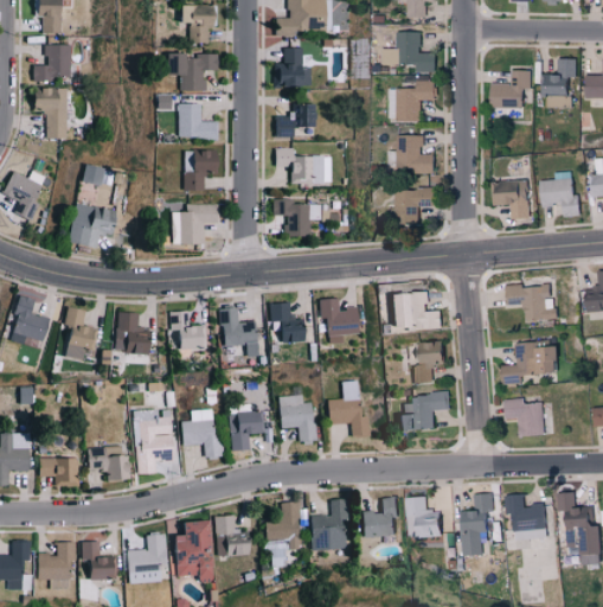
[(62,32),(59,0),(32,0),(33,14),(42,14),(43,33),(62,32)]
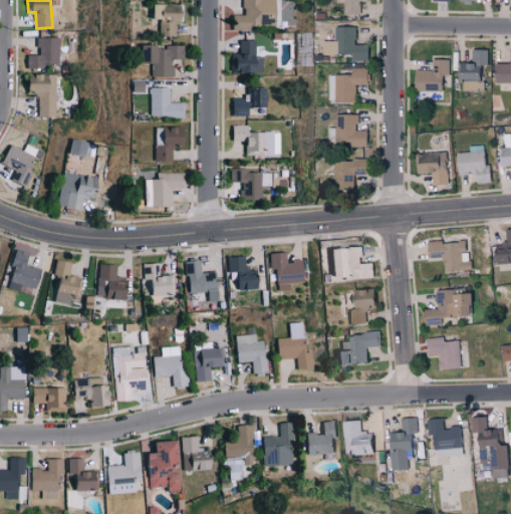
[(231,14),(231,29),(249,29),(249,26),(275,25),(273,0),(243,0),(244,14),(231,14)]
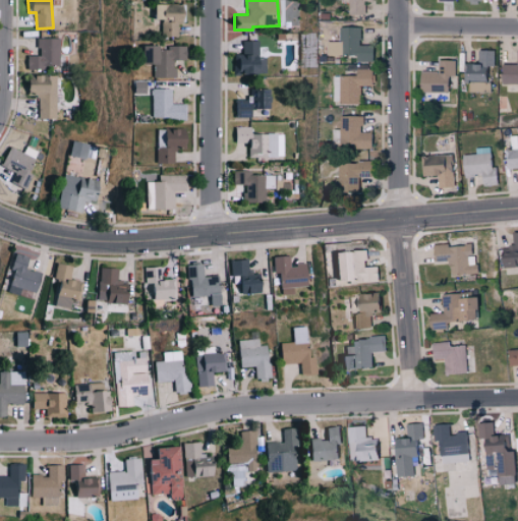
[(376,0),(343,0),(344,1),(351,1),(351,14),(367,15),(368,1),(377,1),(376,0)]
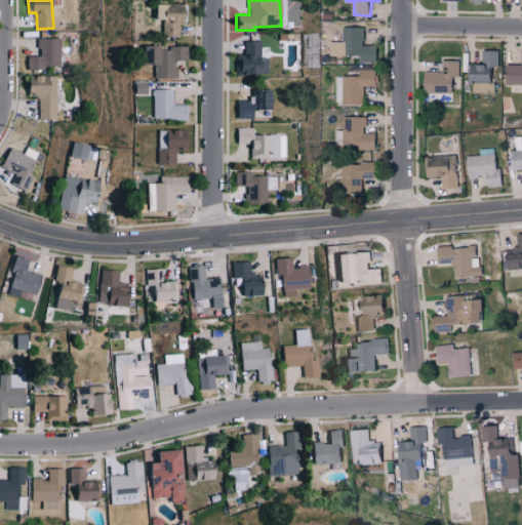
[(163,36),(179,37),(179,22),(186,22),(187,3),(152,3),(152,17),(163,18),(163,36)]
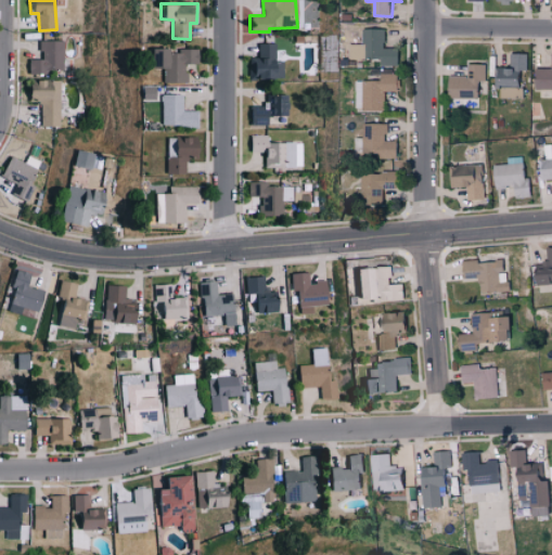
[(383,65),(400,66),(400,49),(386,48),(387,29),(367,28),(366,59),(383,59),(383,65)]
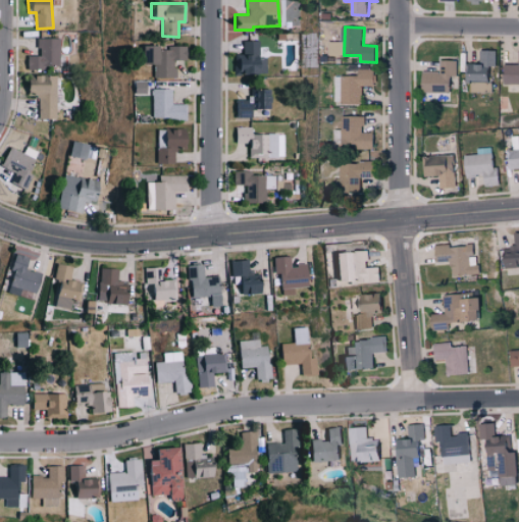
[(60,38),(40,38),(40,55),(28,55),(28,68),(60,67),(60,38)]
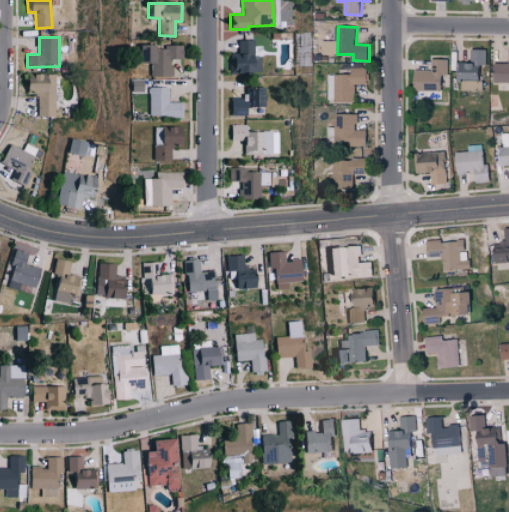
[(255,39),(238,40),(239,52),(230,53),(231,72),(262,71),(261,55),(255,55),(255,39)]
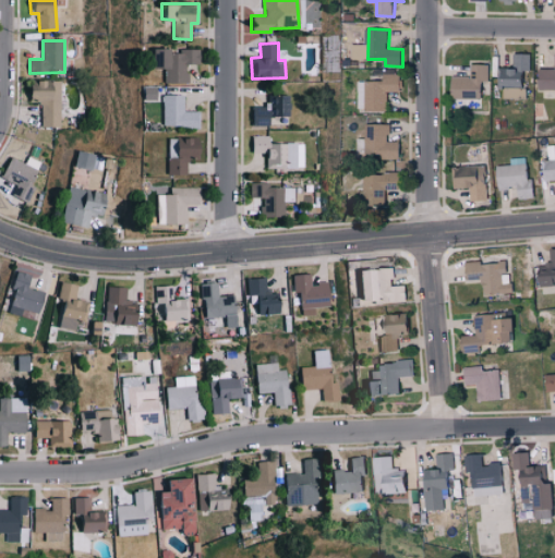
[(200,48),(181,48),(181,52),(168,52),(168,47),(148,48),(149,68),(165,68),(165,83),(189,82),(189,63),(200,63),(200,48)]
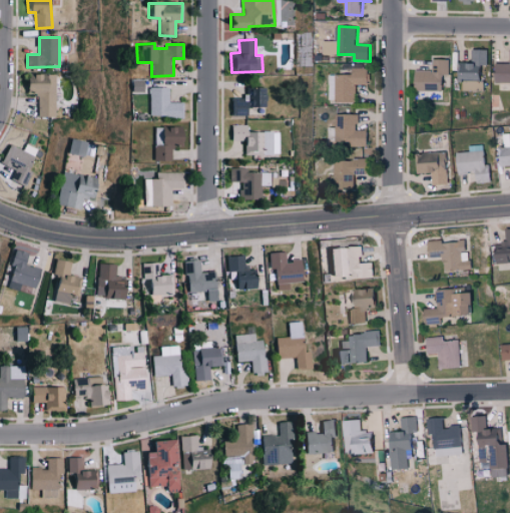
[(489,64),(489,49),(473,49),(473,62),(459,63),(460,79),(479,79),(479,65),(489,64)]
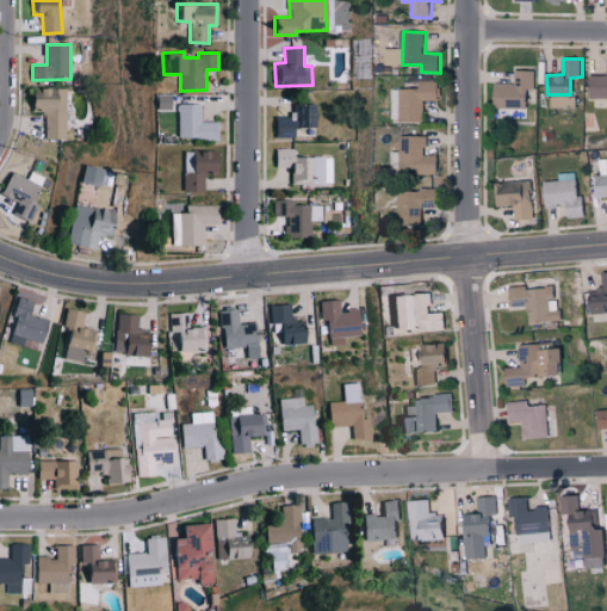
[(537,71),(518,71),(518,84),(495,84),(494,107),(526,109),(527,88),(537,88),(537,71)]
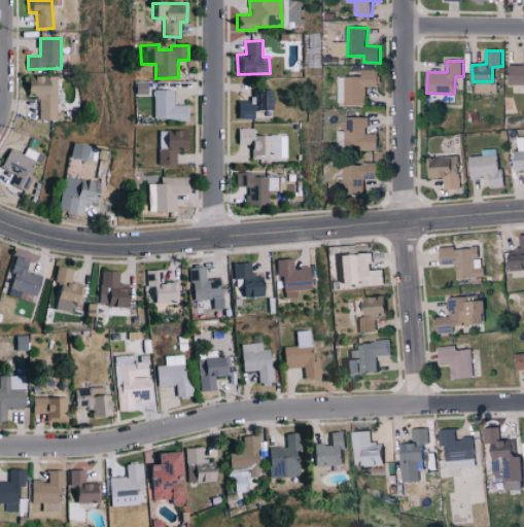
[(523,65),(510,65),(509,84),(523,84),(523,65)]
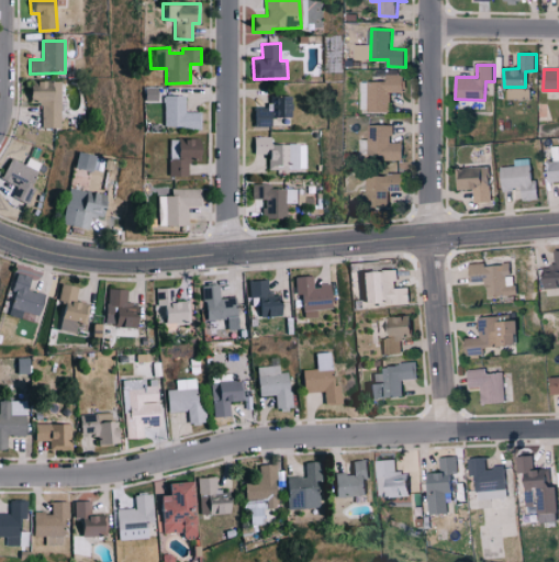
[(387,81),(364,82),(364,111),(392,111),(392,92),(404,92),(404,75),(387,75),(387,81)]
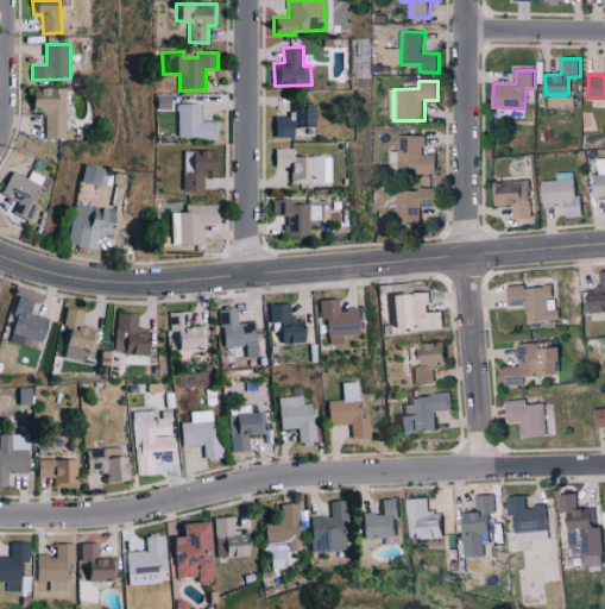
[(68,88),(29,87),(29,107),(46,107),(46,138),(67,138),(68,88)]
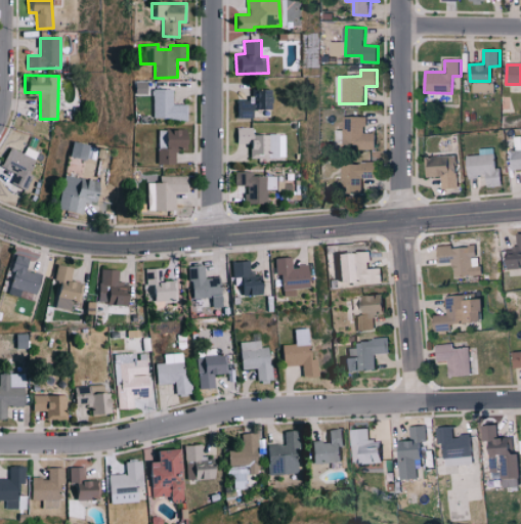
[(173,89),(154,88),(154,119),(187,119),(187,104),(172,104),(173,89)]
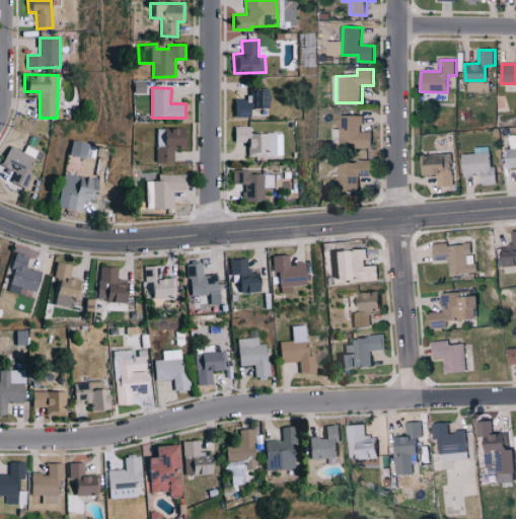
[(270,88),(249,87),(249,99),(234,99),(234,117),(249,117),(249,108),(270,108),(270,88)]
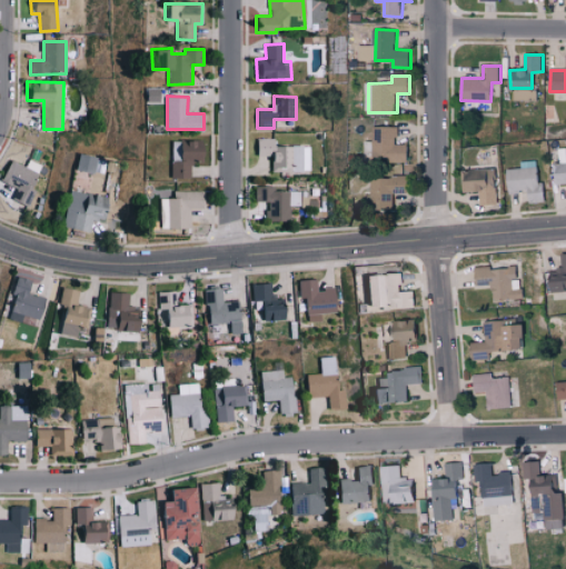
[(407,161),(408,145),(398,143),(399,127),(375,126),(374,160),(407,161)]
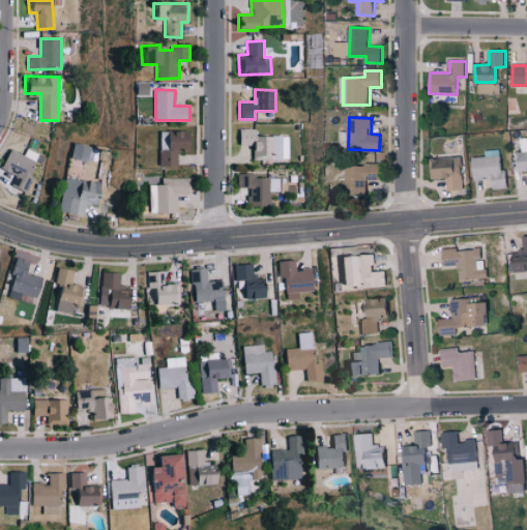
[(256,129),(239,128),(239,145),(254,146),(253,158),(283,159),(284,136),(256,135),(256,129)]
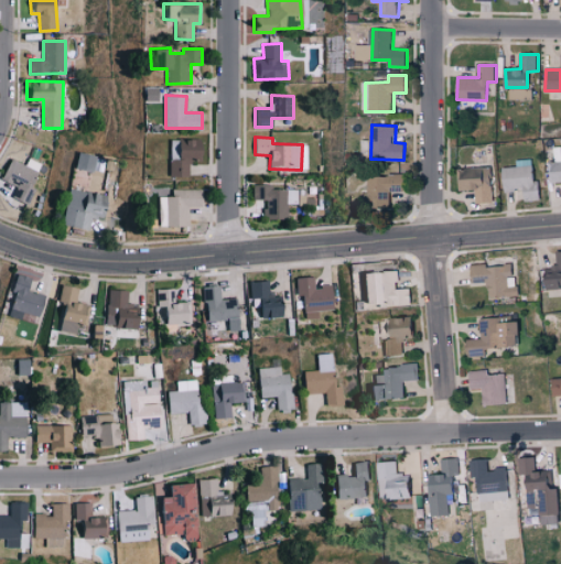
[(171,175),(190,176),(190,160),(200,160),(200,139),(171,139),(171,175)]
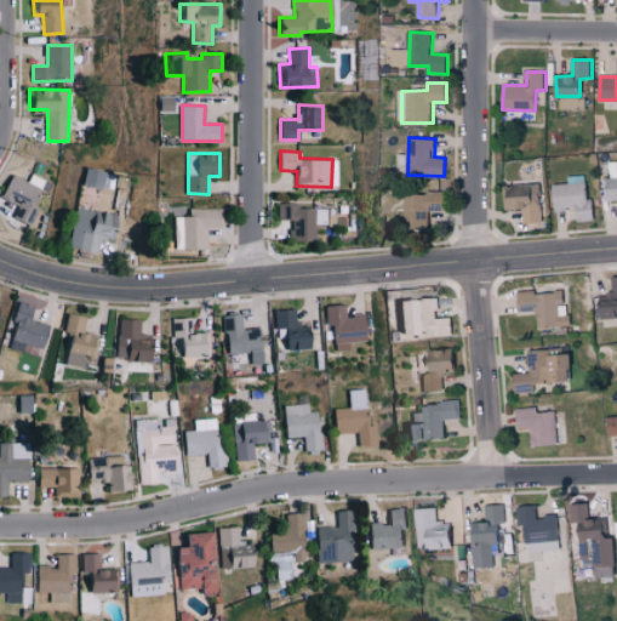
[(616,161),(610,163),(611,177),(604,177),(605,201),(616,199),(616,161)]
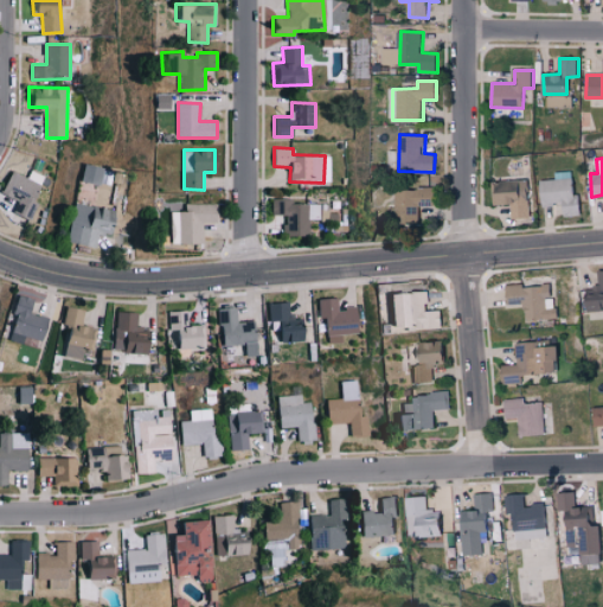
[(98,185),(103,168),(82,163),(77,179),(98,185)]
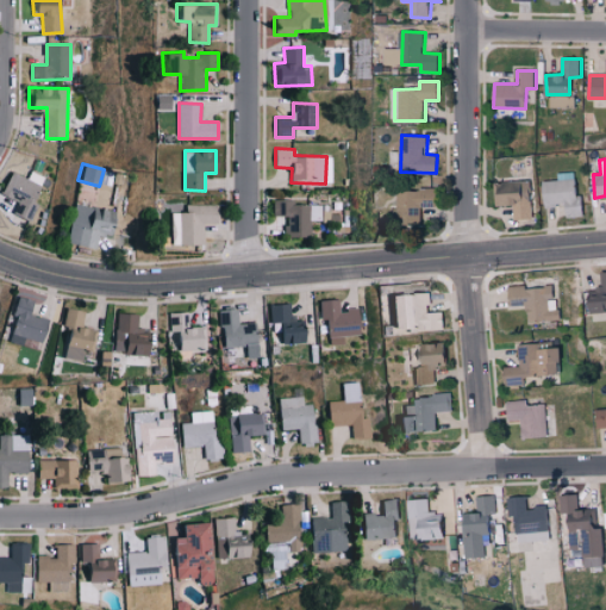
[(44,176),(31,170),(27,178),(11,170),(1,192),(20,200),(14,215),(31,222),(38,205),(32,203),(44,176)]
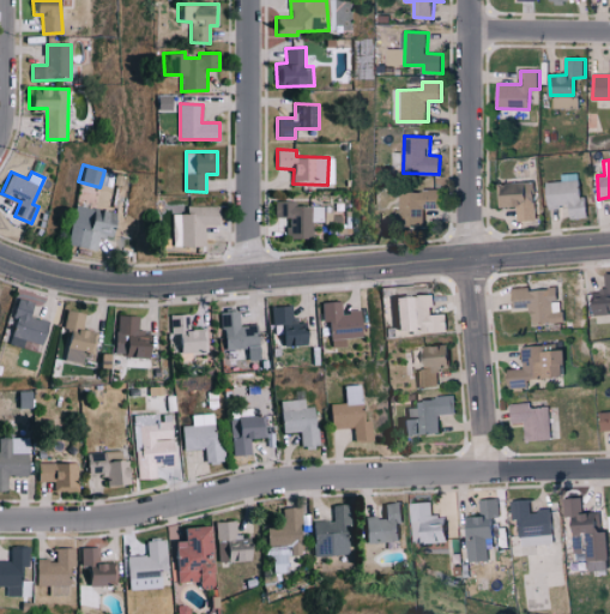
[(547,182),(548,208),(568,206),(569,218),(584,217),(581,174),(563,174),(563,182),(547,182)]
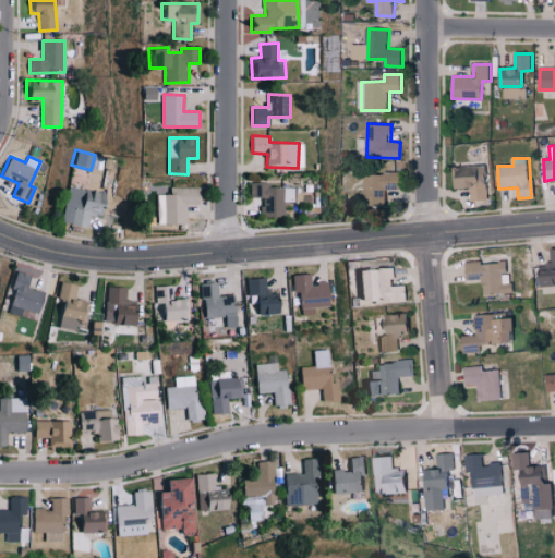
[(454,167),(455,187),(472,187),(472,202),(490,201),(487,162),(466,164),(466,167),(454,167)]
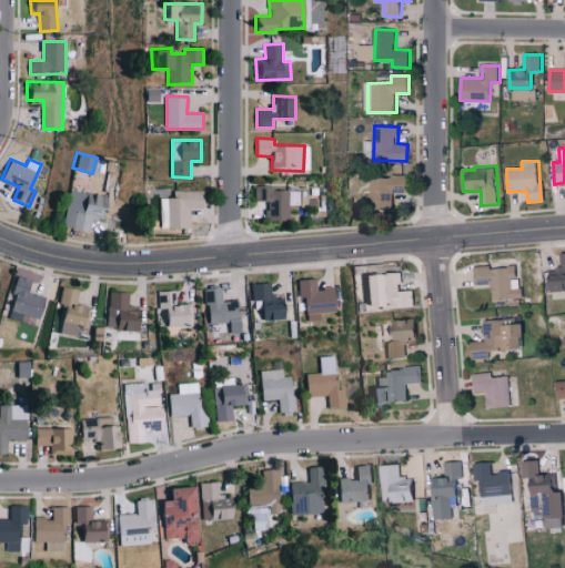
[(373,210),(395,209),(394,193),(407,192),(407,175),(372,178),(373,210)]
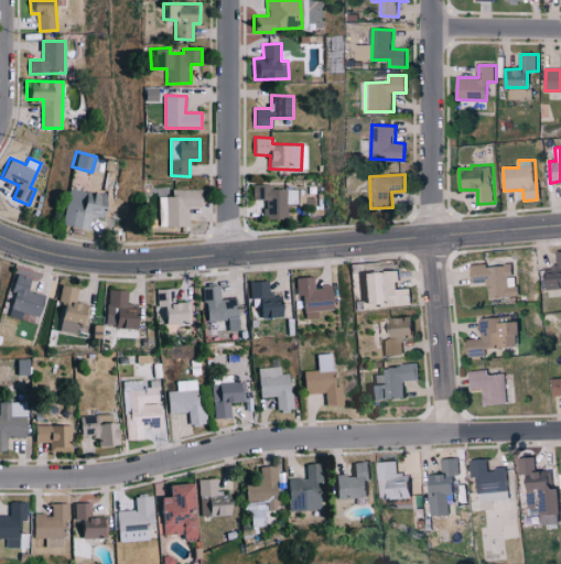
[(268,218),(289,218),(289,203),(300,203),(300,190),(273,188),(273,185),(255,185),(255,199),(268,199),(268,218)]
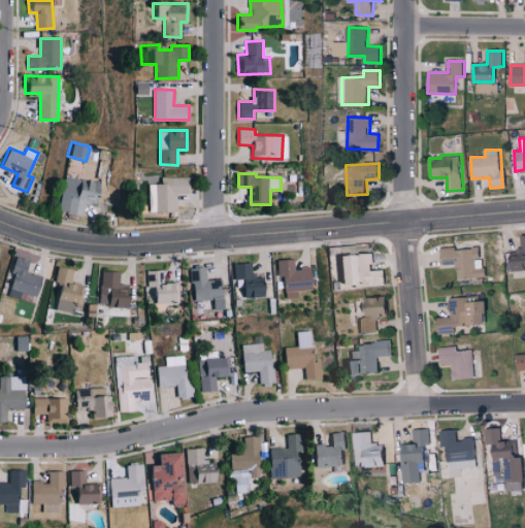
[(189,176),(162,177),(162,184),(156,184),(157,211),(177,211),(177,193),(189,193),(189,176)]
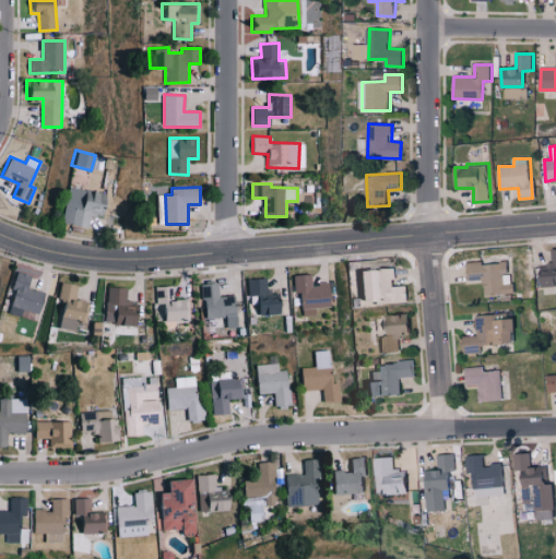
[(63,224),(90,227),(91,215),(105,217),(107,192),(67,188),(63,224)]
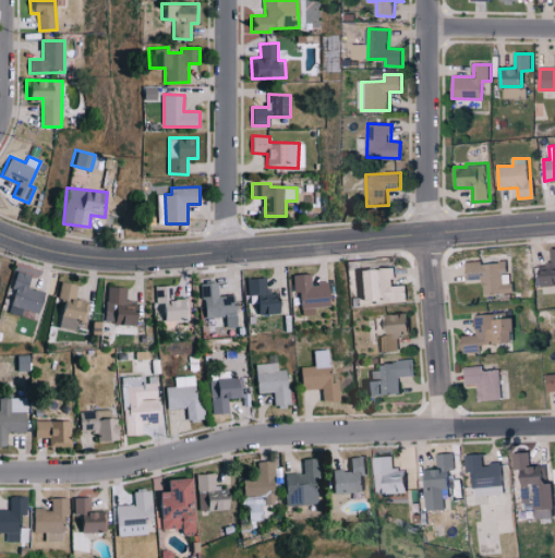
[(554,249),(552,250),(553,262),(546,263),(547,268),(538,269),(540,288),(554,286),(554,249)]
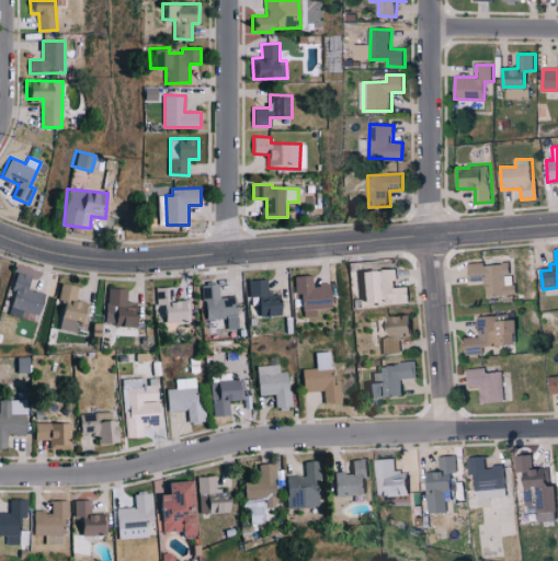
[(469,264),(470,282),(487,281),(488,296),(519,295),(517,285),(512,285),(511,262),(469,264)]
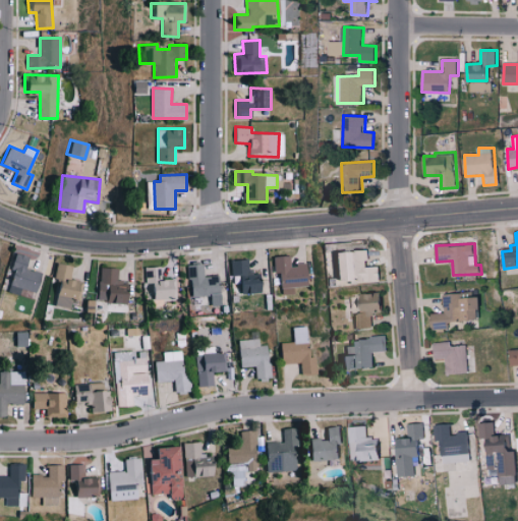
[(381,282),(380,266),(368,267),(367,249),(330,251),(331,281),(346,280),(346,276),(354,275),(355,283),(381,282)]
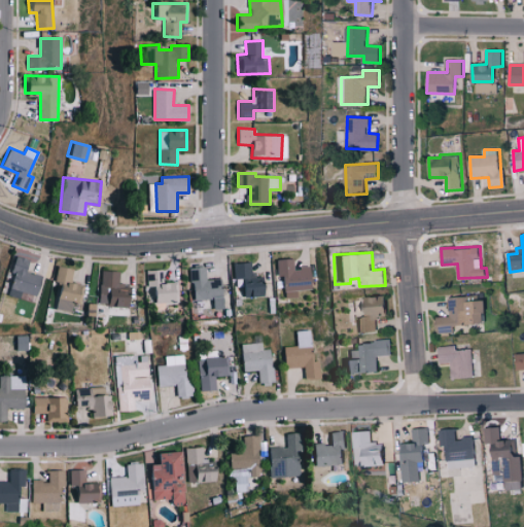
[(37,295),(41,275),(26,271),(29,259),(15,255),(7,287),(37,295)]
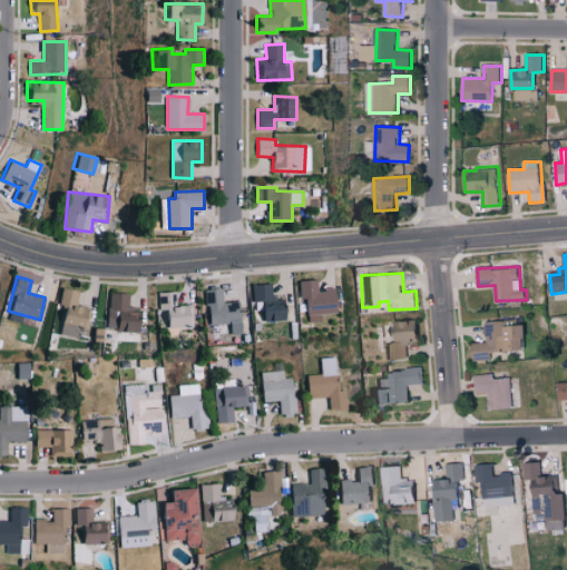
[(336,312),(335,288),(318,290),(318,278),(302,279),(304,322),(322,321),(322,313),(336,312)]
